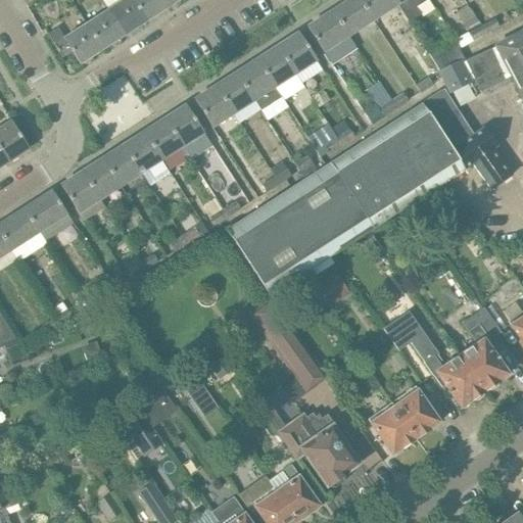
[(146,22),(131,0),(124,0),(107,10),(124,37),(146,22)]
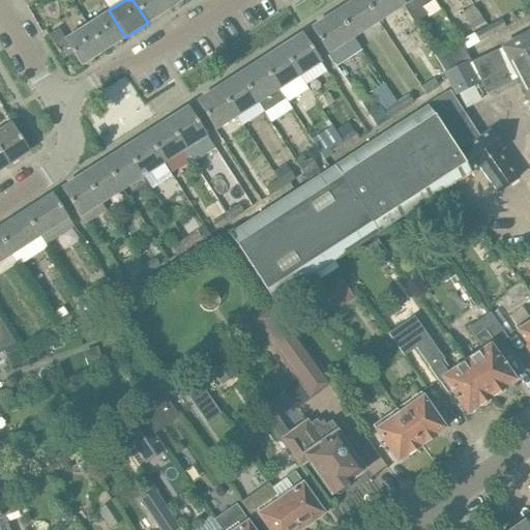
[(133,0),(148,23),(170,8),(165,0),(133,0)]
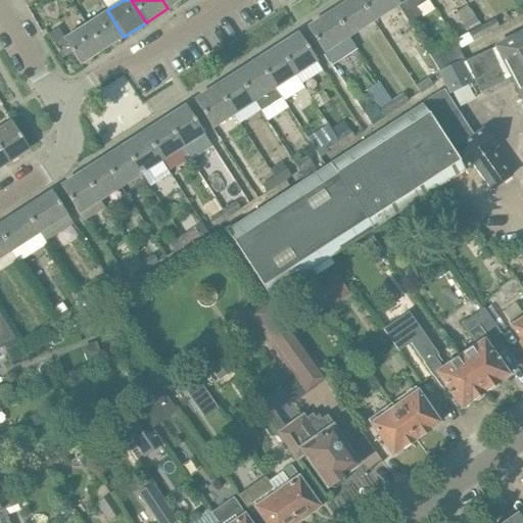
[(372,20),(359,0),(350,0),(332,12),(354,47),(354,48),(379,32),(372,20)]
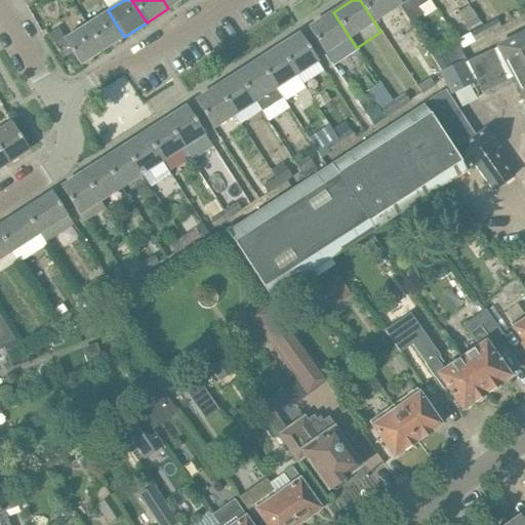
[(398,5),(394,0),(360,0),(373,21),(398,5)]
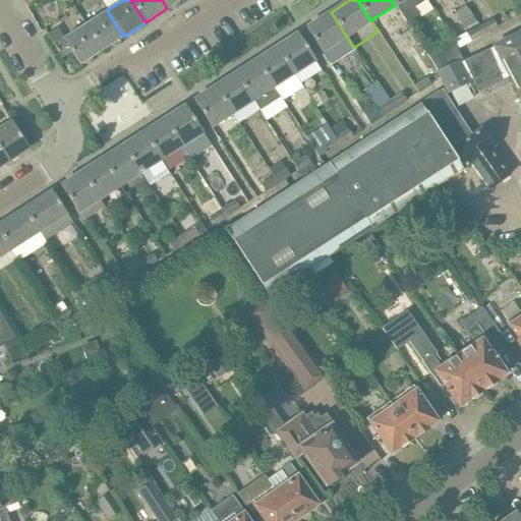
[(414,8),(426,1),(425,0),(391,0),(395,5),(407,22),(419,15),(414,8)]
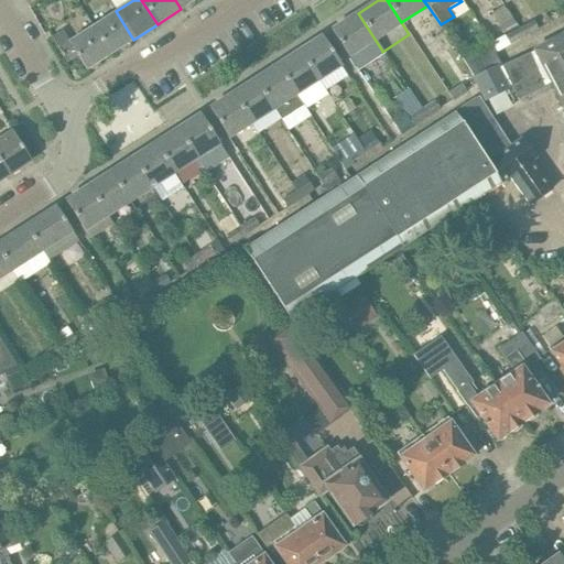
[(492,14),(502,32),(516,25),(503,8),(492,14)]
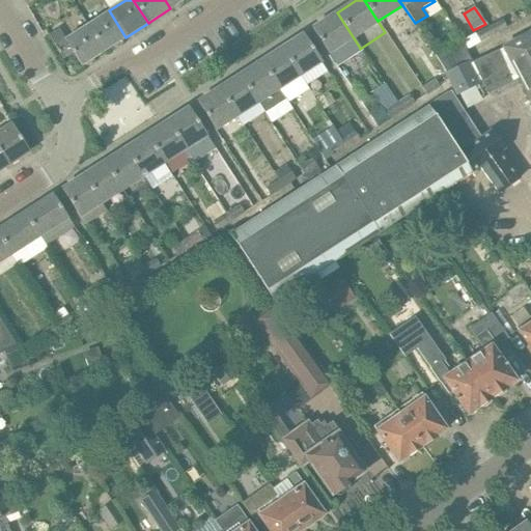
[(104,52),(126,37),(109,10),(86,25),(104,52)]
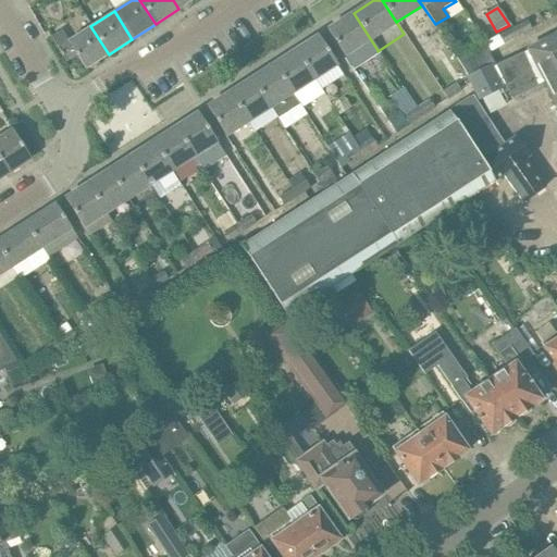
[(350,66),(378,50),(354,13),(326,29),(350,66)]
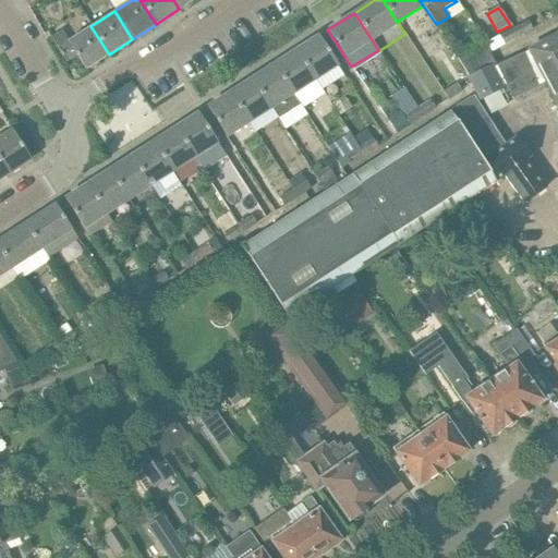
[(512,29),(518,38),(532,31),(528,21),(512,29)]
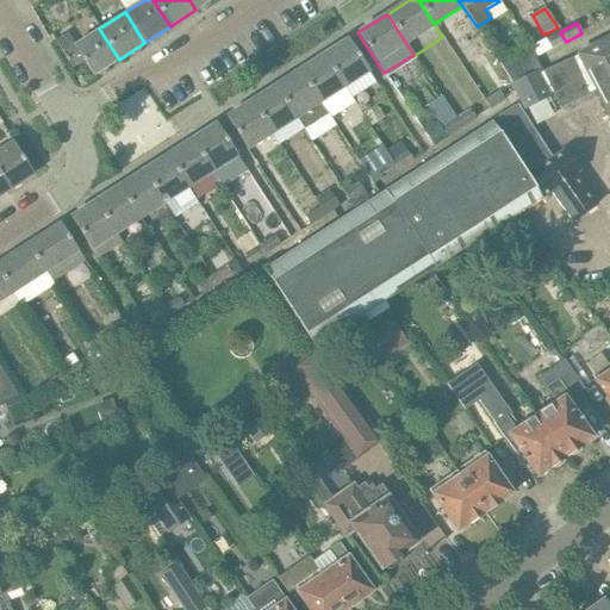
[(92,76),(119,60),(99,29),(74,45),(68,33),(56,41),(72,67),(81,61),(92,76)]
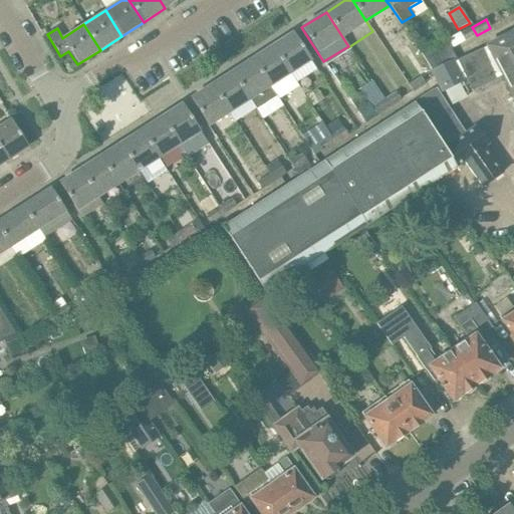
[(477,35),(472,27),(460,33),(465,42),(477,35)]
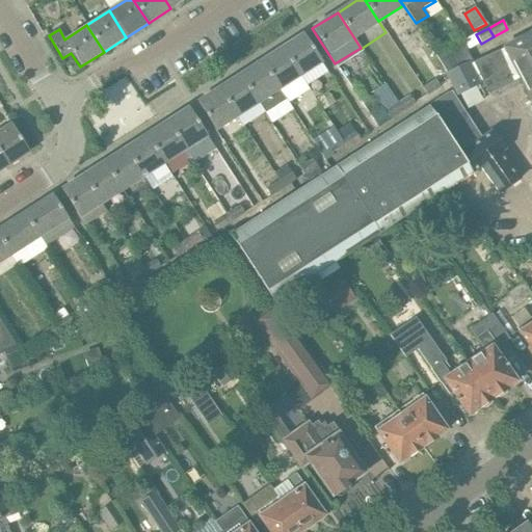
[(303,34),(282,48),(307,86),(328,72),(303,34)]
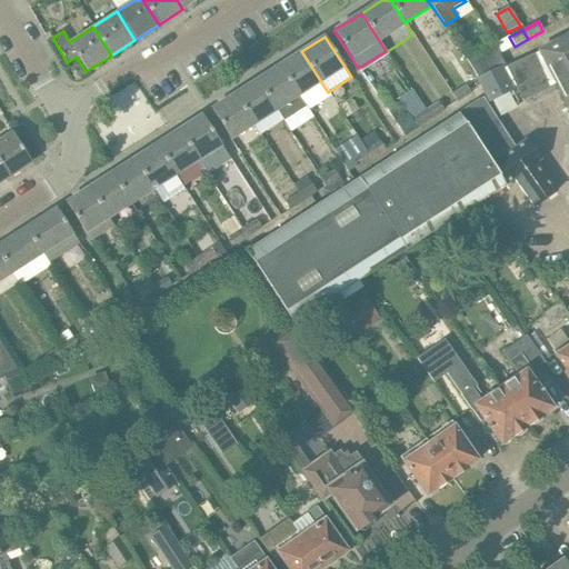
[(568,38),(539,53),(568,110),(568,38)]
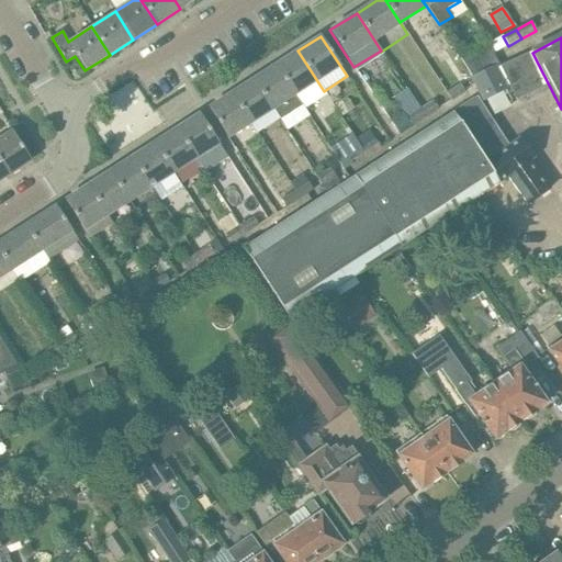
[(471,75),(496,60),(493,54),(489,45),(489,44),(462,57),(471,75)]
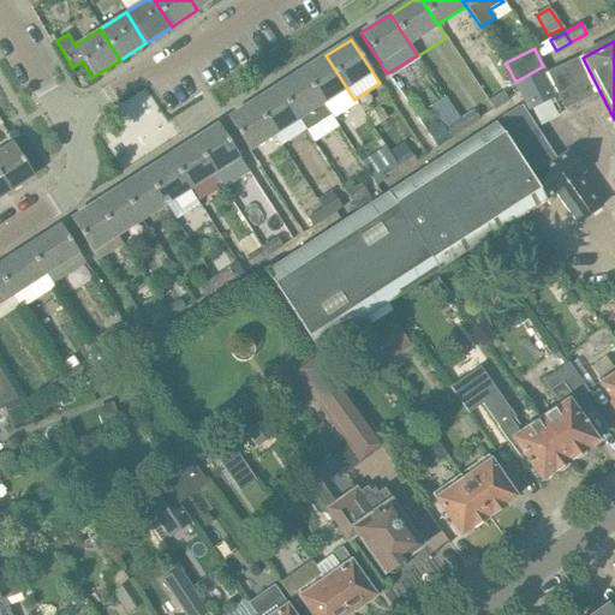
[(326,55),(302,71),(323,105),(347,89),(354,100),(326,55)]
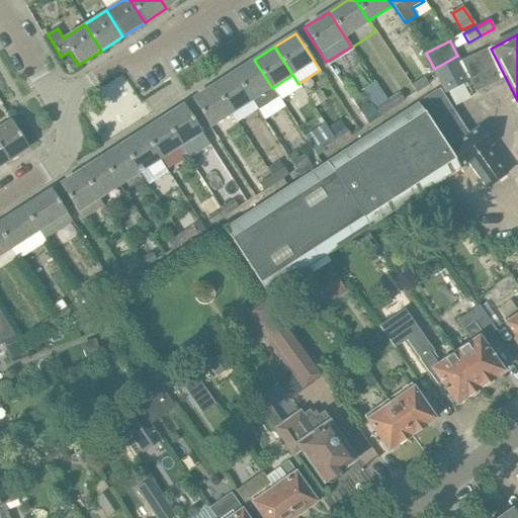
[(457,56),(434,69),(445,92),(465,82),(455,62),(459,60),(457,56)]
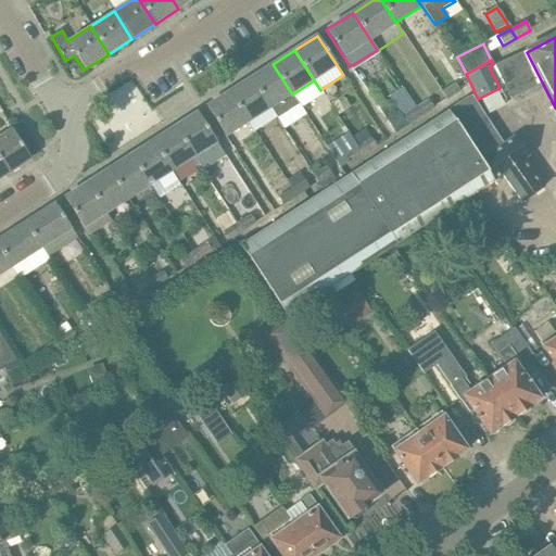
[(273,64),(251,78),(270,109),(277,118),(299,104),(292,95),(273,64)]
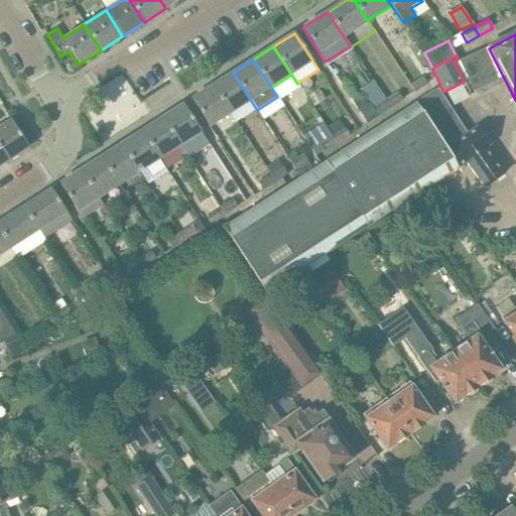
[(230,114),(251,101),(233,73),(212,86),(230,114)]
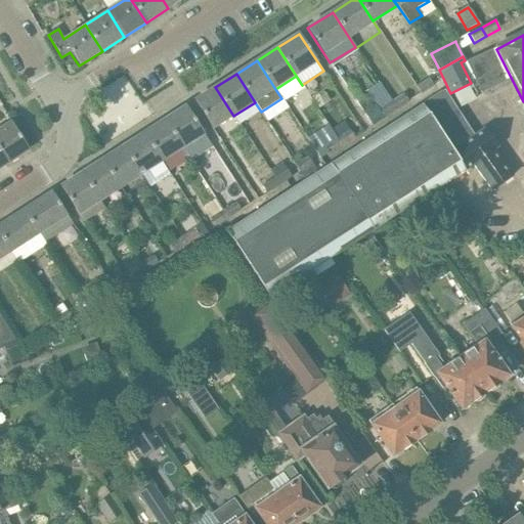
[(434,86),(428,78),(415,86),(420,94),(434,86)]
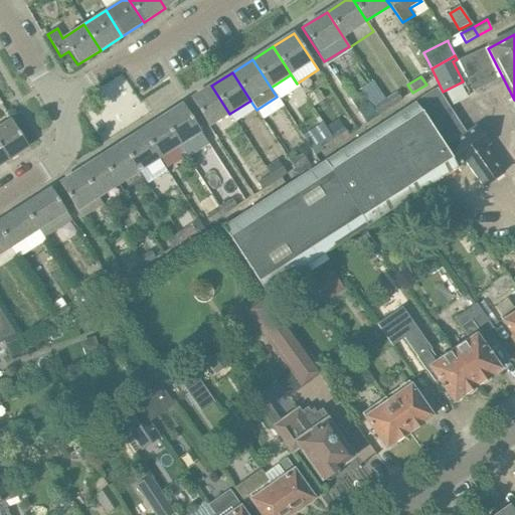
[(343,127),(330,136),(335,143),(356,129),(323,77),(315,83),(343,127)]
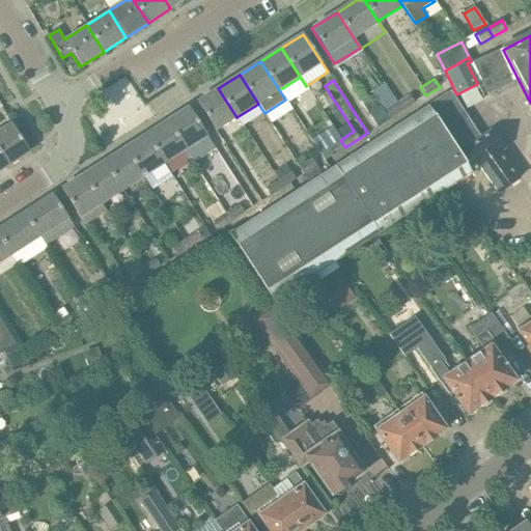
[(236,117),(218,88),(197,103),(216,131),(236,117)]
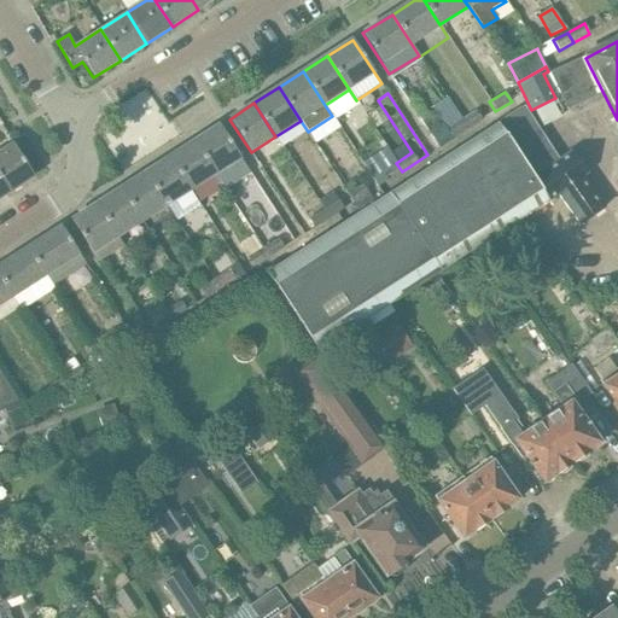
[(466,130),(450,105),(437,115),(453,139),(466,130)]
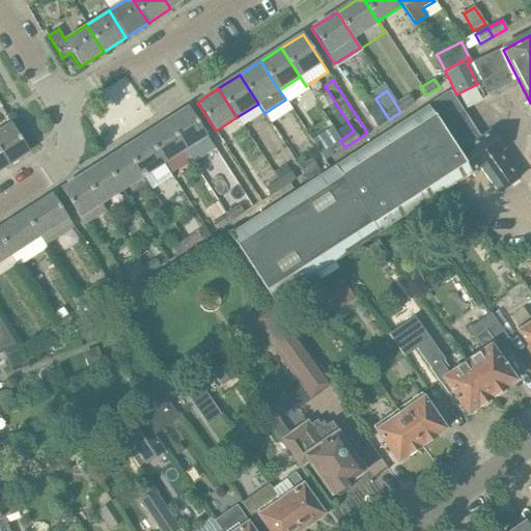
[(421,99),(416,90),(397,102),(402,110),(421,99)]
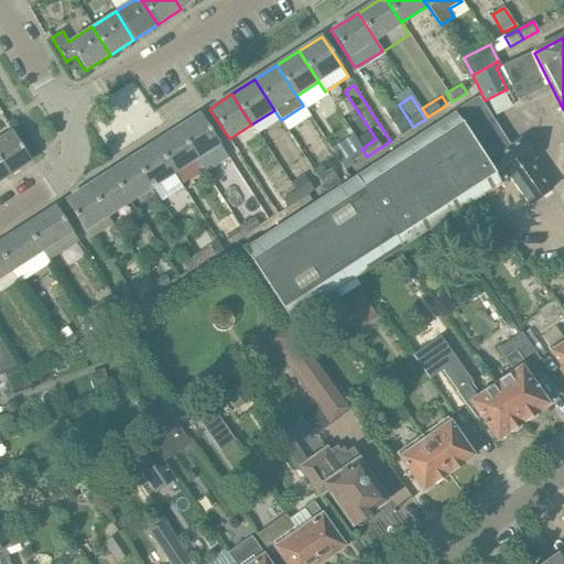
[(455,114),(350,181),(242,249),(290,323),(443,225),(509,177),(529,205),(551,190),(531,162),(535,159),(521,139),(514,143),(499,153),(481,128),(492,120),(486,109),(484,111),(477,99),(455,114)]
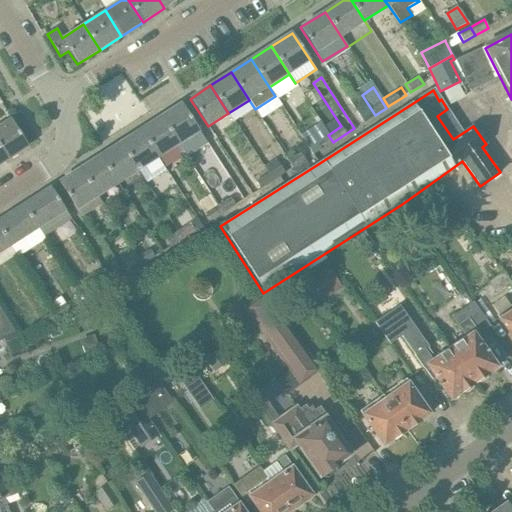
[(161,117),(178,144),(199,131),(181,104),(161,117)]
